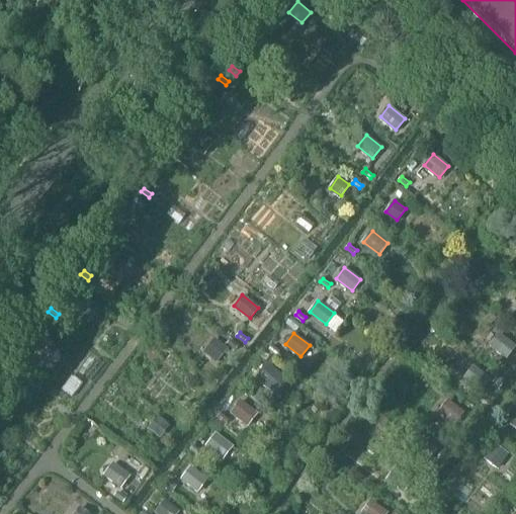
[(491,344),(507,357),(515,345),(499,333),(491,344)]
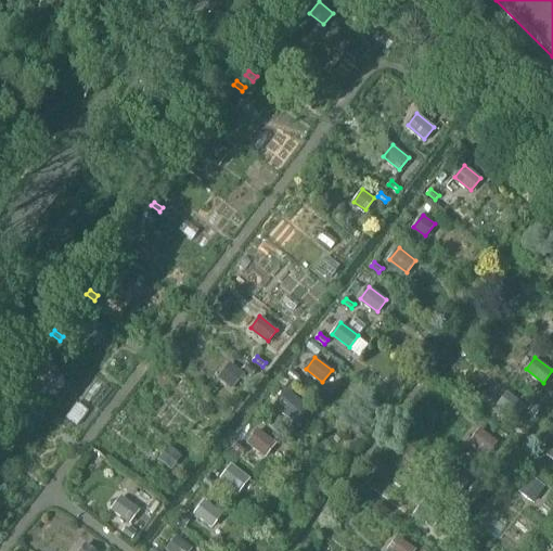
[(37,370),(53,384),(63,372),(47,358),(37,370)]
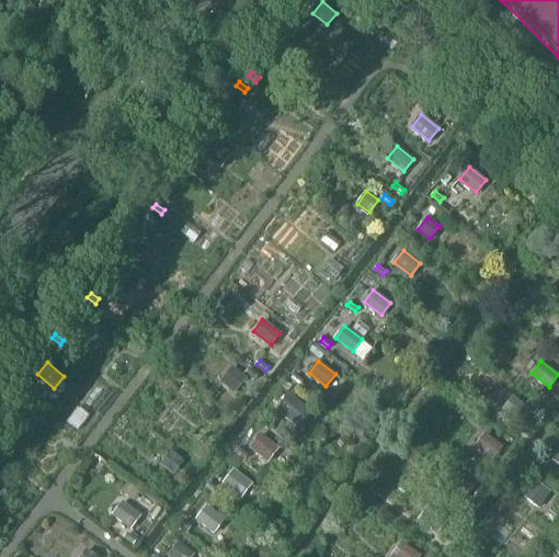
[(250,367),(247,372),(255,378),(259,374),(250,367)]
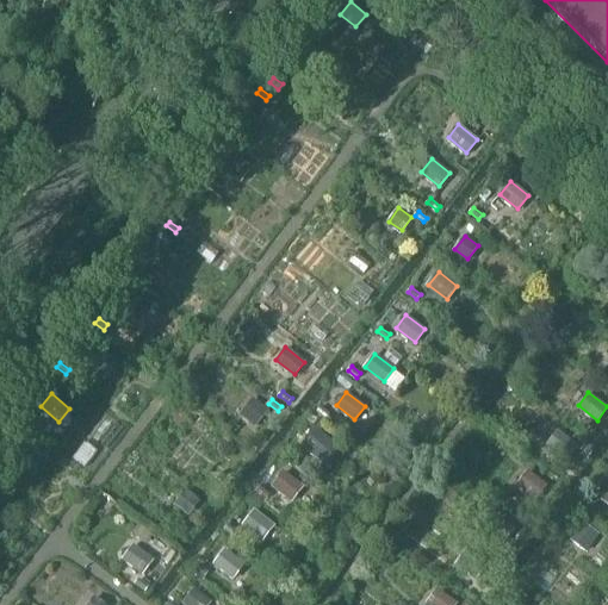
[(258,400),(246,416),(256,424),(268,410),(258,400)]
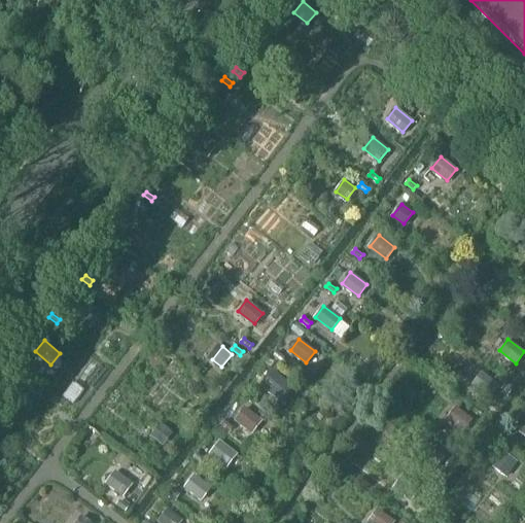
[(277,351),(274,354),(282,360),(284,356),(277,351)]
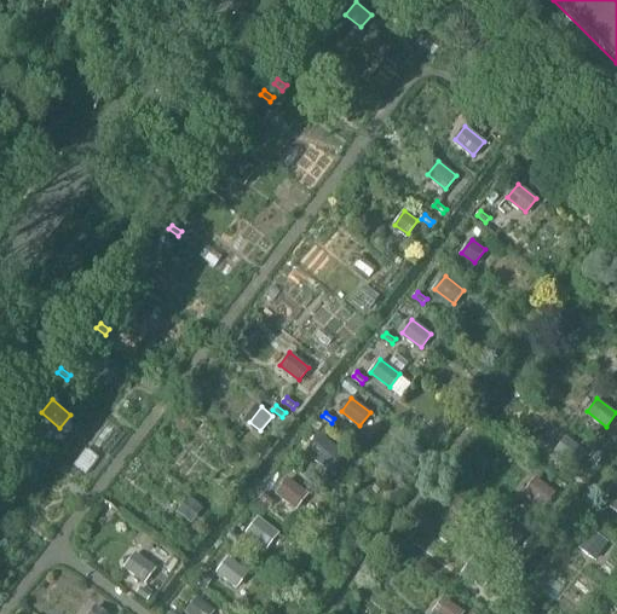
[(24,413),(21,418),(30,426),(33,421),(24,413)]
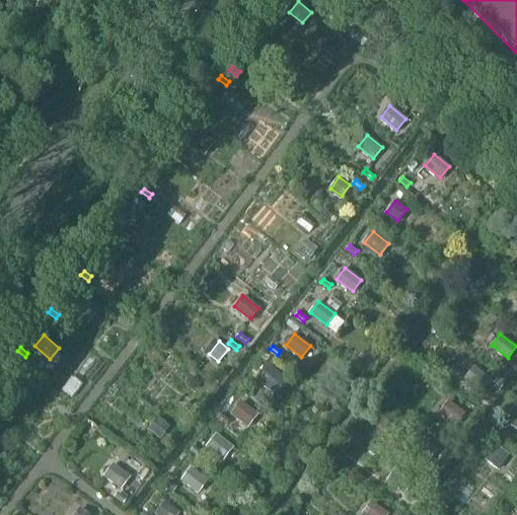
[(503,364),(499,368),(507,374),(510,371),(503,364)]
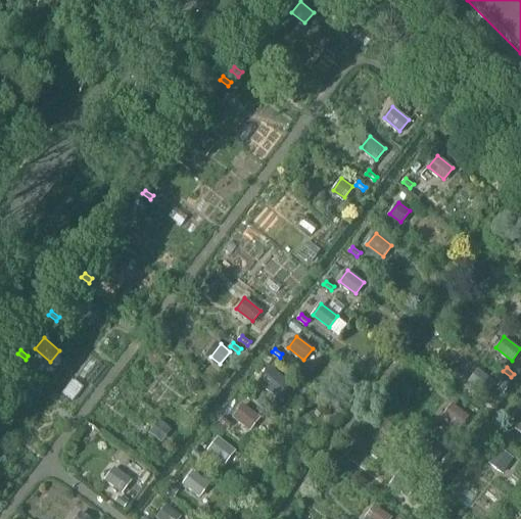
[(290,383),(272,369),(261,382),(280,397),(290,383)]
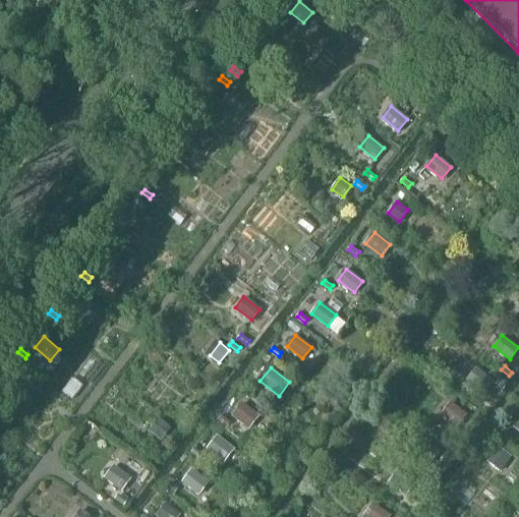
[(493,381),(476,368),(468,379),(483,392),(493,381)]
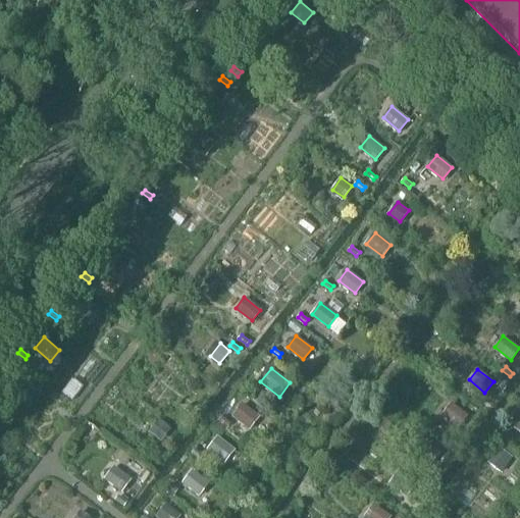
[(249,380),(245,384),(253,392),(256,386),(249,380)]
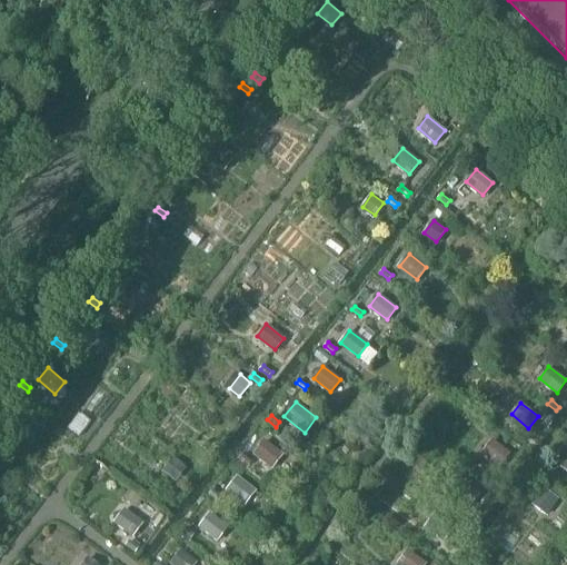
[(509,453),(491,439),(483,452),(500,465),(509,453)]
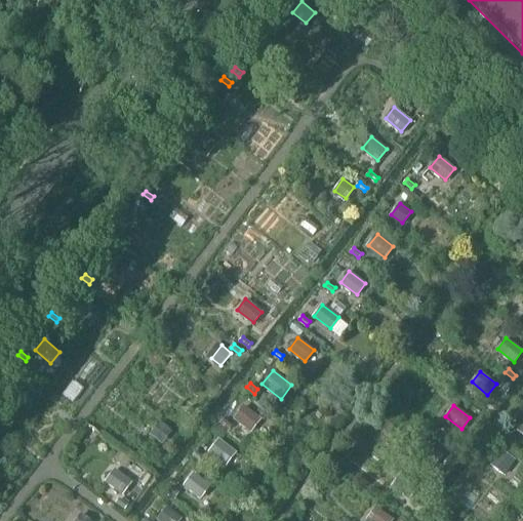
[(235,417),(251,430),(260,418),(244,406),(235,417)]
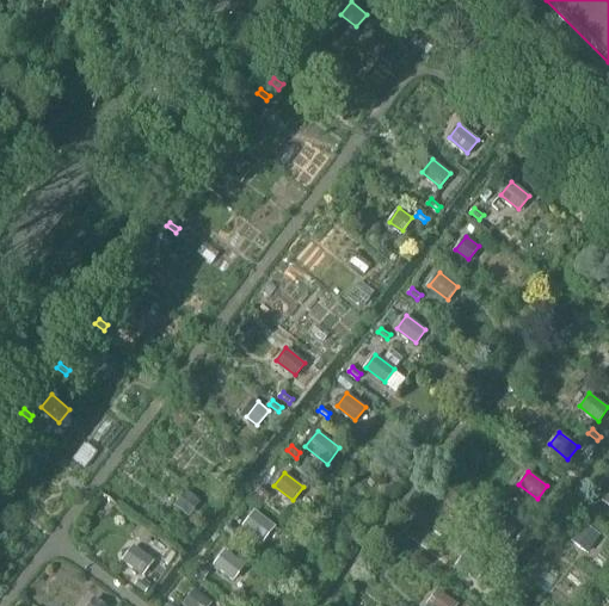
[(260,486),(257,492),(266,499),(270,494),(260,486)]
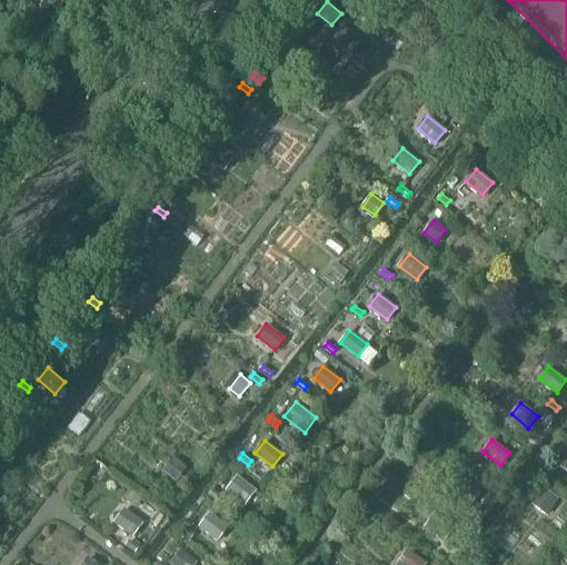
[(228,488),(246,502),(255,491),(238,476),(228,488)]
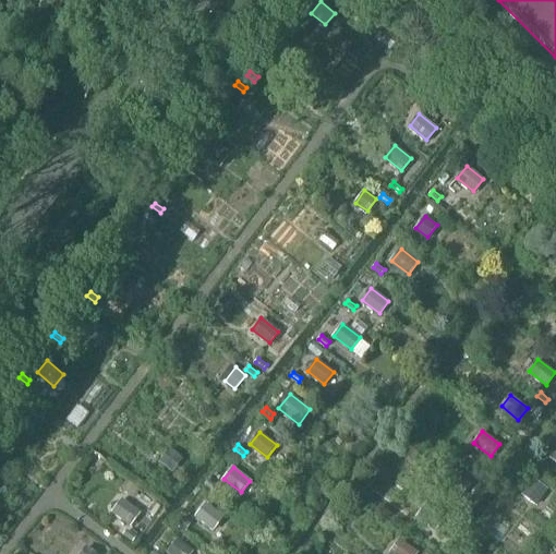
[(449,486),(461,495),(470,483),(458,474),(449,486)]
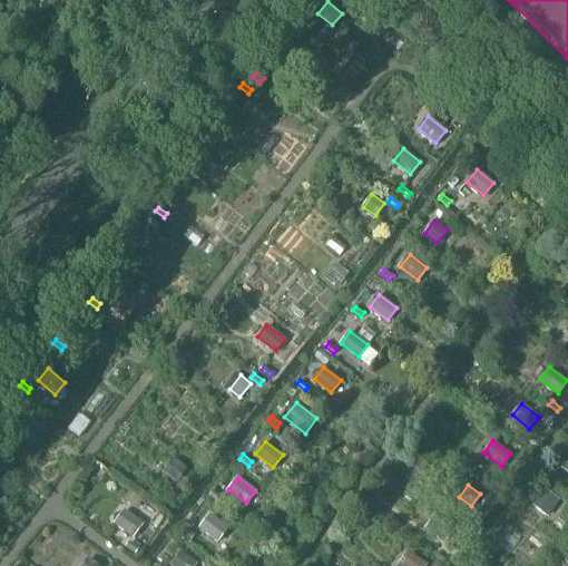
[(215,489),(211,495),(219,501),(223,497),(215,489)]
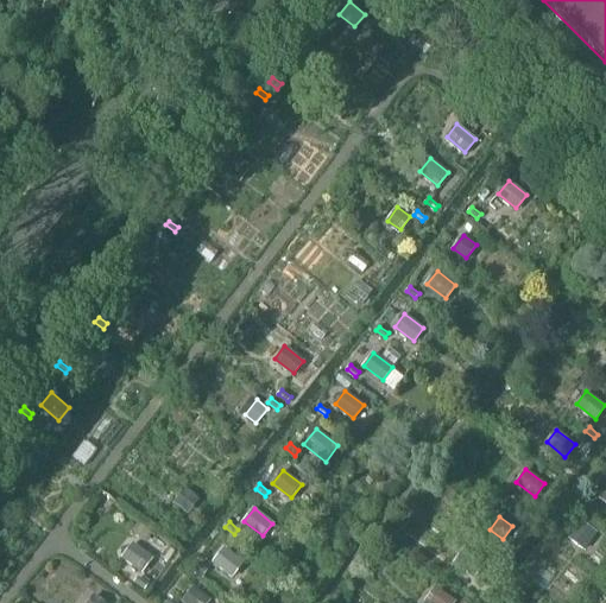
[(570,537),(584,546),(595,531),(582,521),(570,537)]
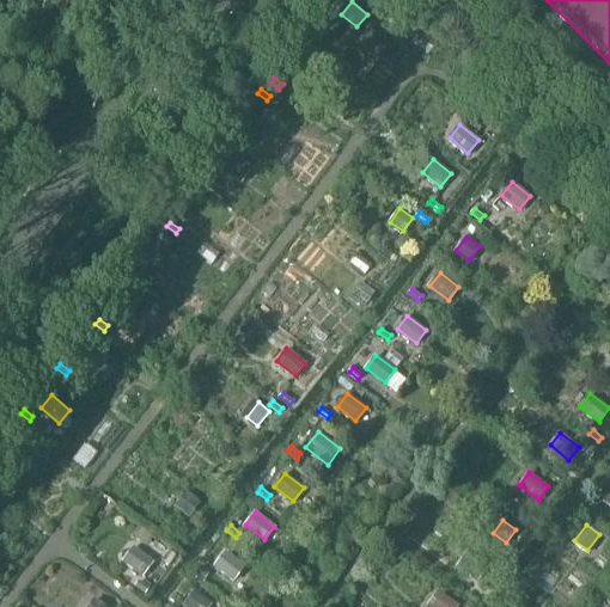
[(124,560),(144,574),(153,562),(134,547),(124,560)]
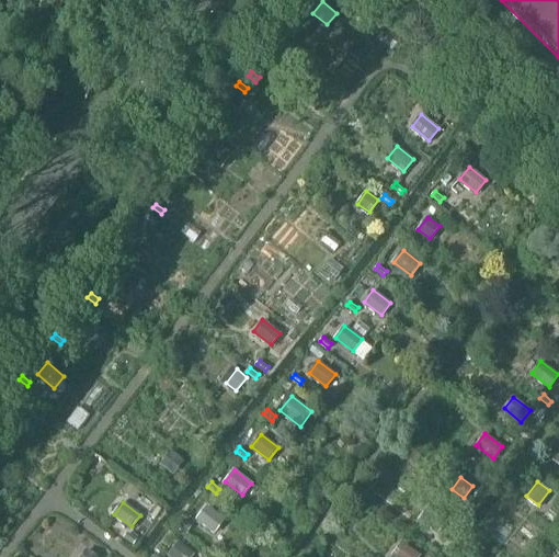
[(421,518),(437,531),(447,519),(430,506),(421,518)]
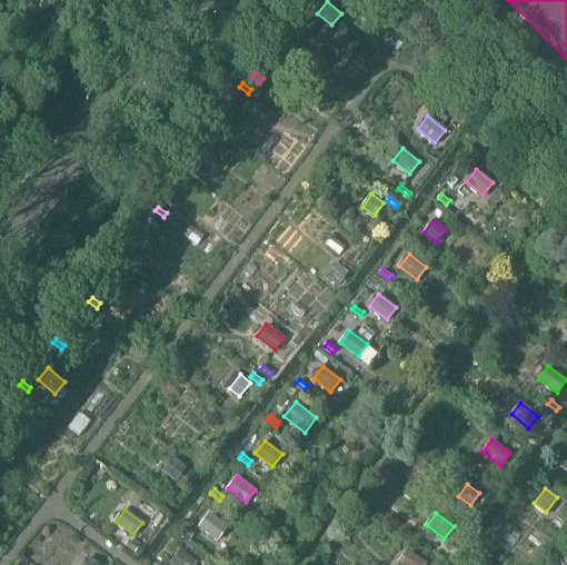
[(200,525),(217,539),(227,527),(210,514),(200,525)]
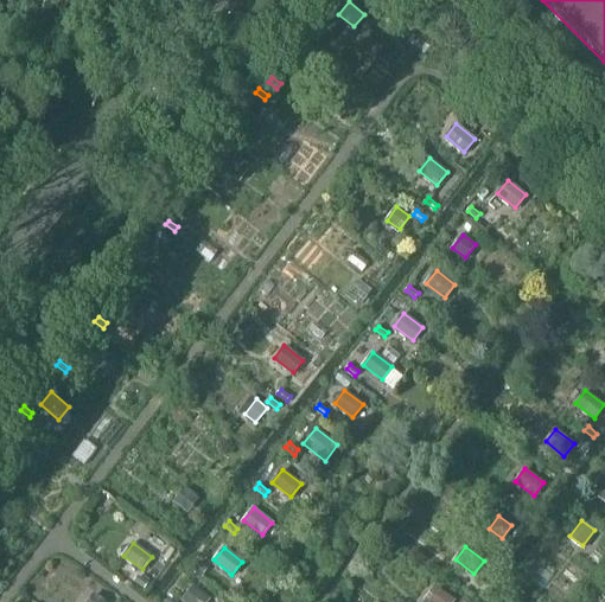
[(197,562),(195,567),(204,572),(207,568),(197,562)]
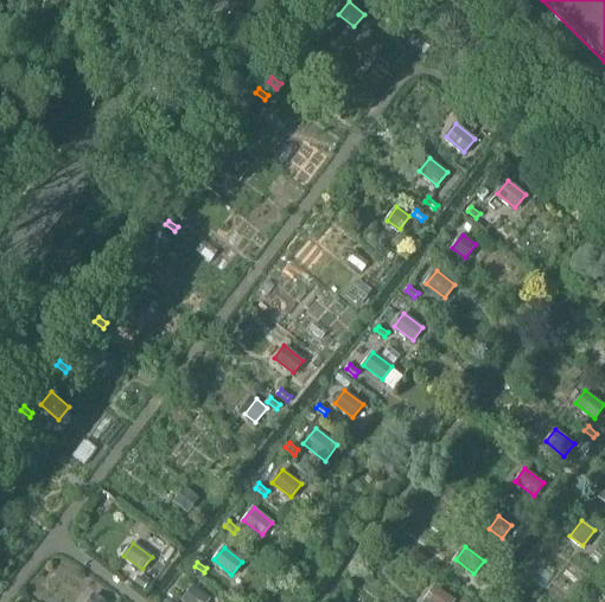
[(139,575),(135,580),(145,587),(148,582),(139,575)]
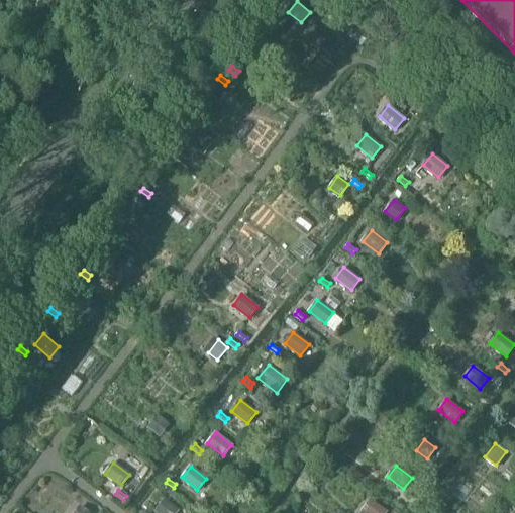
[(157,510),(160,512),(175,512),(178,510),(165,500),(157,510)]
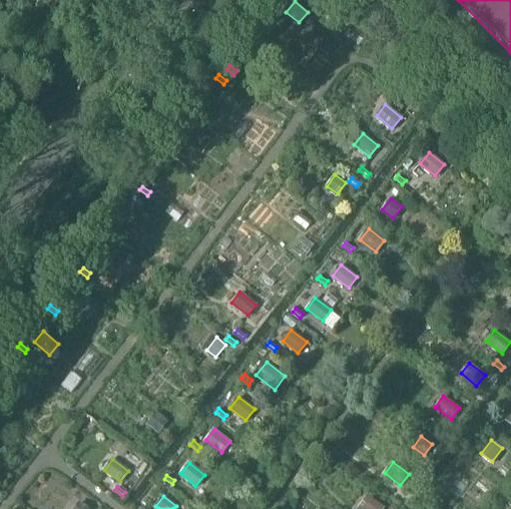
[(359,506),(362,508),(382,508),(383,508),(367,496),(359,506)]
